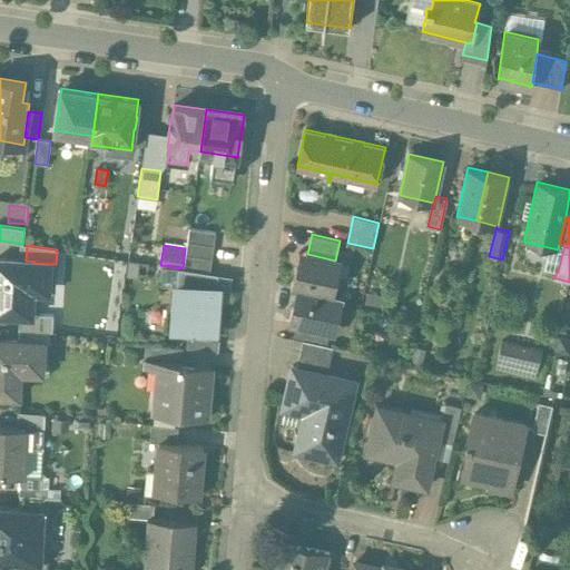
[(335,261),(307,254),(303,269),(296,268),(292,287),(296,288),(297,288),(333,296),(333,295),(338,275),(332,273),(335,261)]
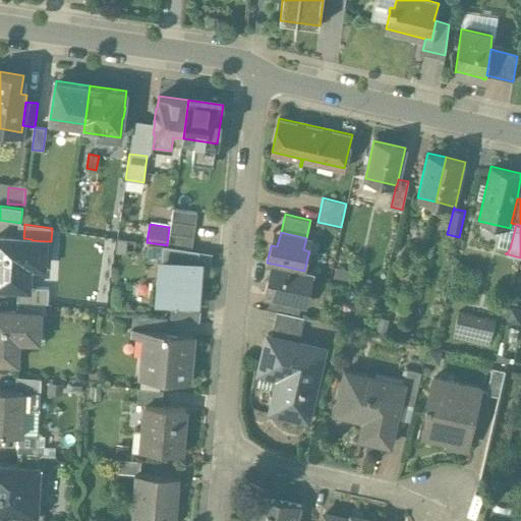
[(23,238),(0,236),(0,286),(17,287),(29,288),(29,287),(31,258),(45,258),(46,241),(32,240),(32,239),(23,238)]
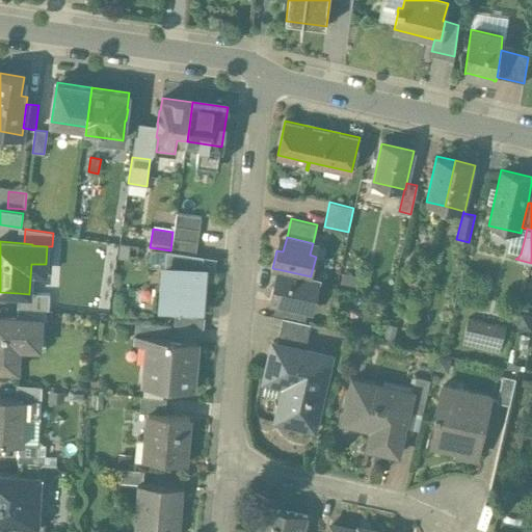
[(204,256),(166,250),(165,267),(203,269),(204,256)]
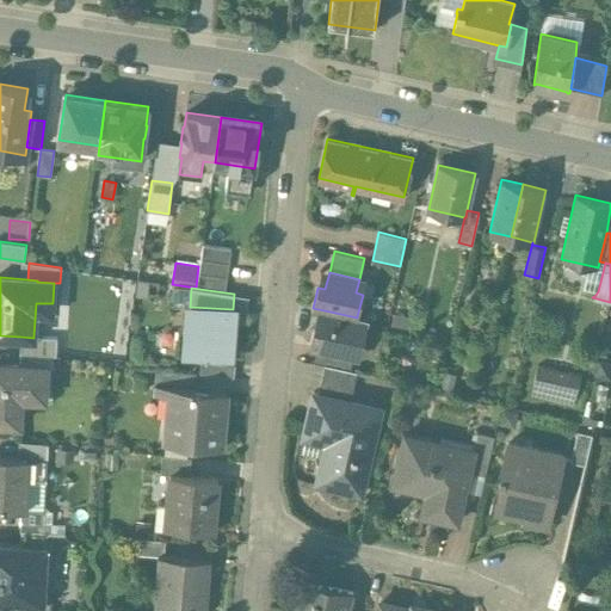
[(233,309),(190,307),(186,349),(205,351),(205,355),(221,356),(222,352),(229,352),(233,309)]
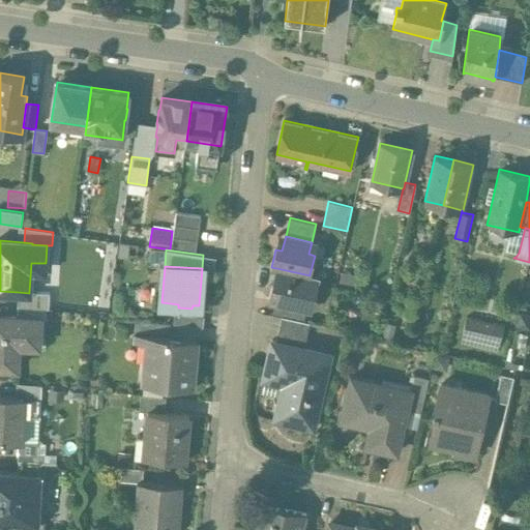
[(310,275),(276,268),(275,268),(272,286),(278,287),(274,301),(306,308),(310,292),(316,293),(319,276),(310,274),(310,275)]
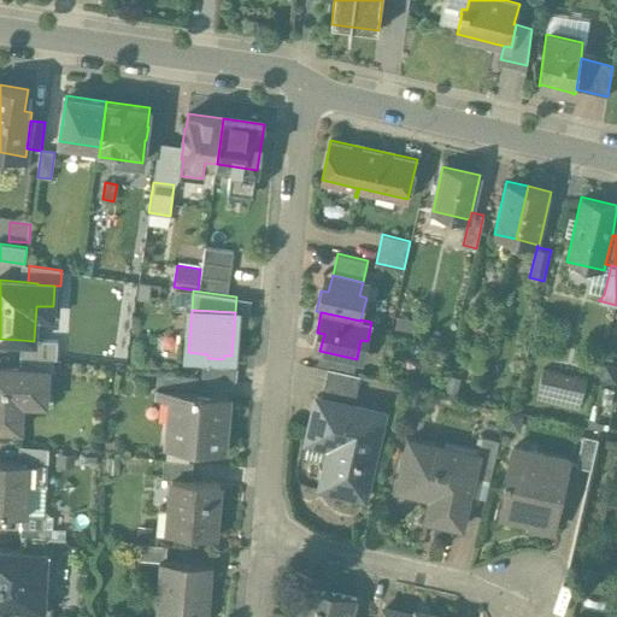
[(417,319),(398,317),(395,327),(415,330),(417,319)]
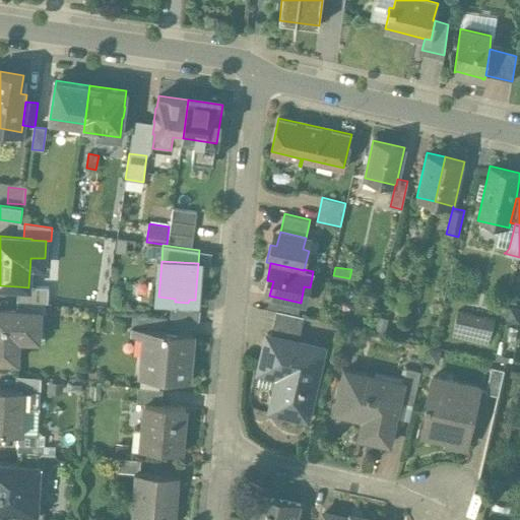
[(49,287),(28,286),(28,287),(17,286),(17,299),(46,303),(48,303),(49,287)]
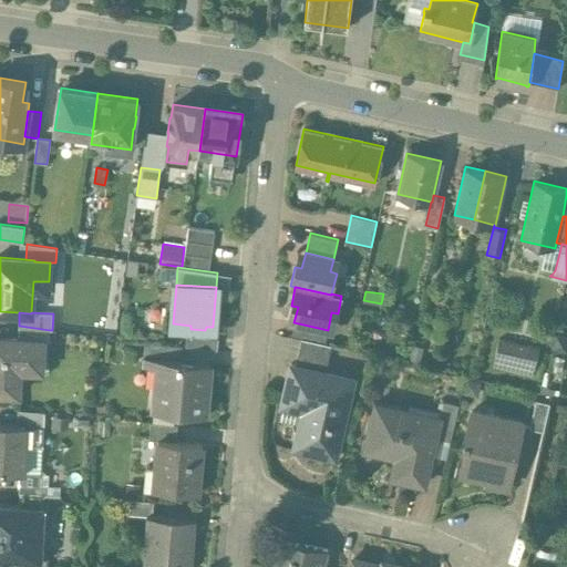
[(328,330),(294,322),(291,336),(301,338),(331,344),(325,342),(328,330)]
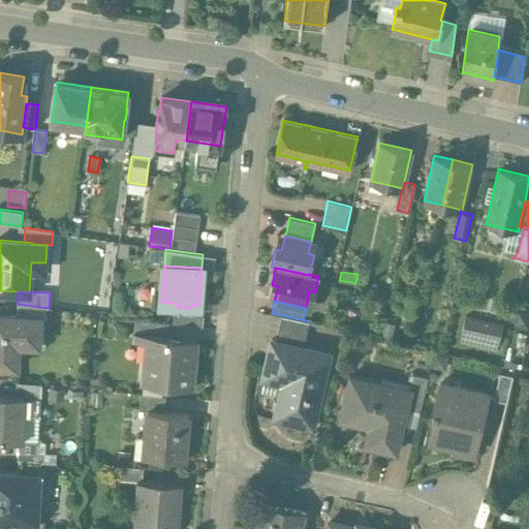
[(47,308),(18,304),(17,316),(40,317),(40,319),(45,319),(47,308)]
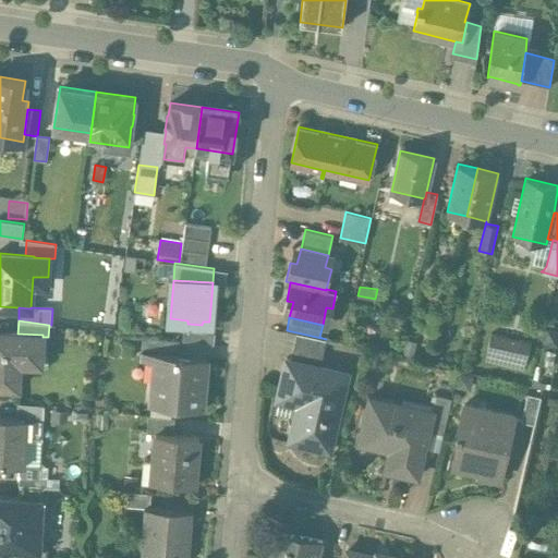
[(17,334),(0,332),(0,387),(19,388),(20,360),(41,361),(43,337),(43,335),(17,334)]
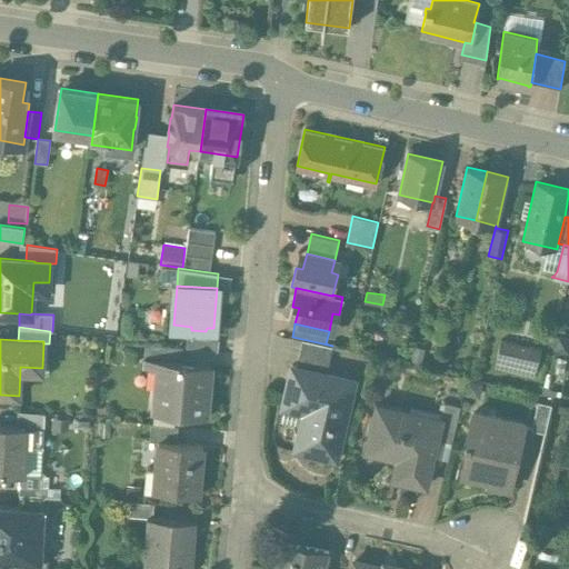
[(332,346),(302,339),(296,366),(327,372),(332,346)]
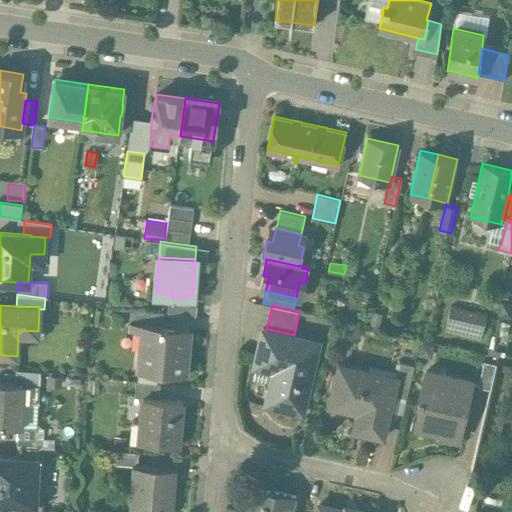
[(486,315),(451,307),(447,323),(482,331),(486,315)]
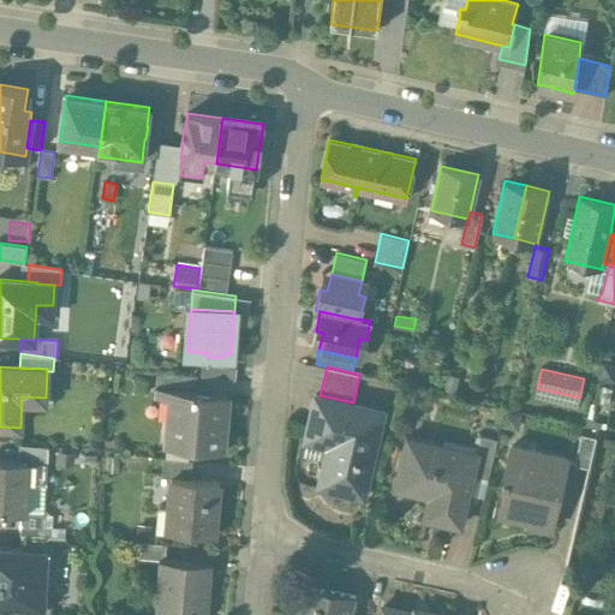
[(192,375),(156,370),(155,395),(172,396),(172,388),(191,390),(192,375)]
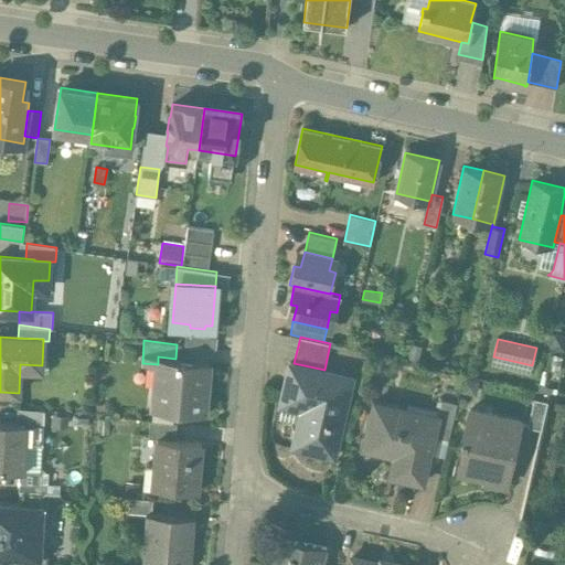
[(176,359),(158,356),(158,364),(153,408),(204,413),(209,362),(176,359)]
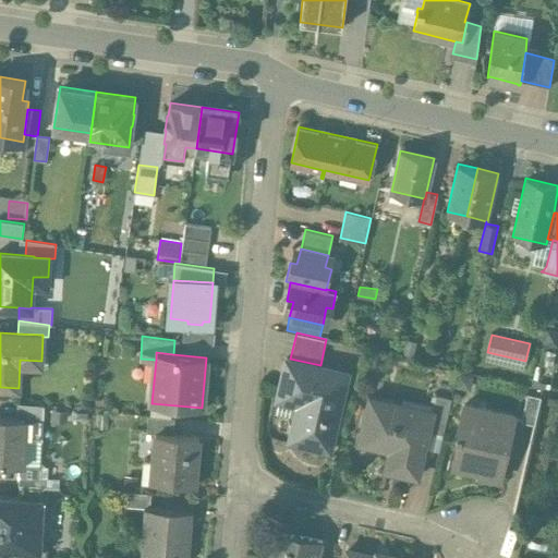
[(290,359),(287,358),(277,398),(298,403),(289,440),(330,449),(348,372),(320,365),(290,359)]
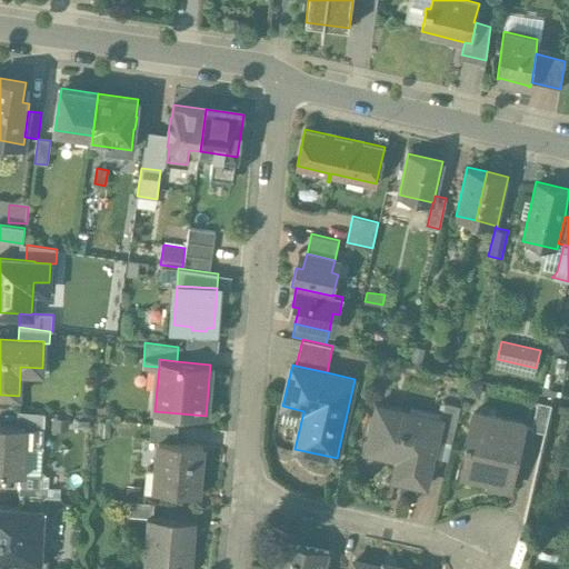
[(460,406),(445,402),(440,419),(441,419),(437,439),(452,442),(460,406)]
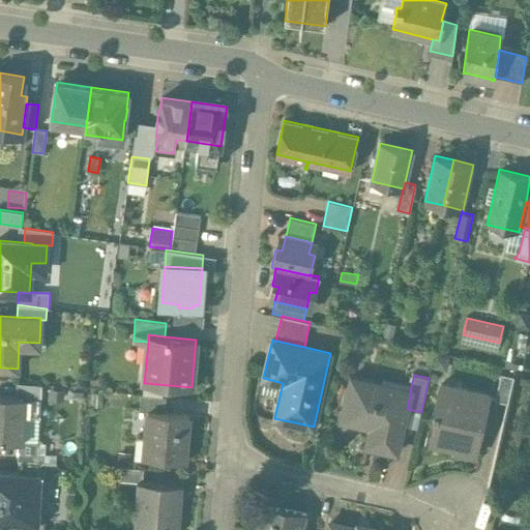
[(513,378),(501,375),(495,402),(507,404),(513,378)]
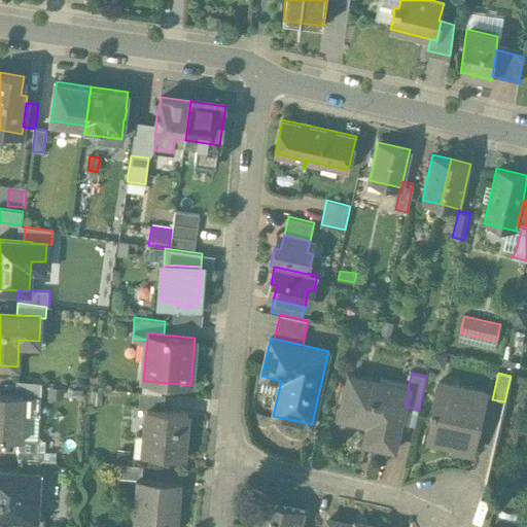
[(408,388),(349,374),(345,393),(355,395),(349,419),(378,426),(374,446),(395,450),(405,407),(409,388),(408,388)]
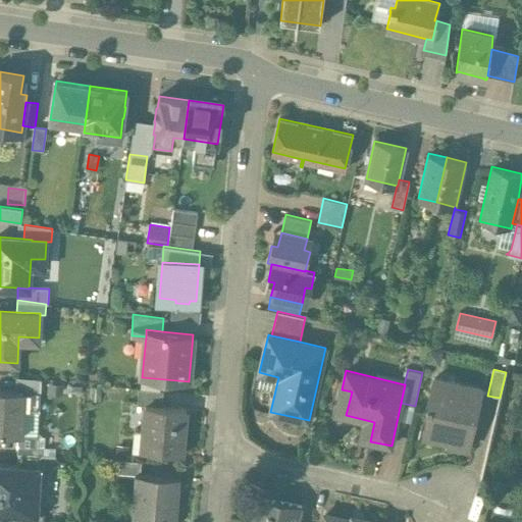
[(41,379),(16,376),(15,390),(40,393),(41,379)]
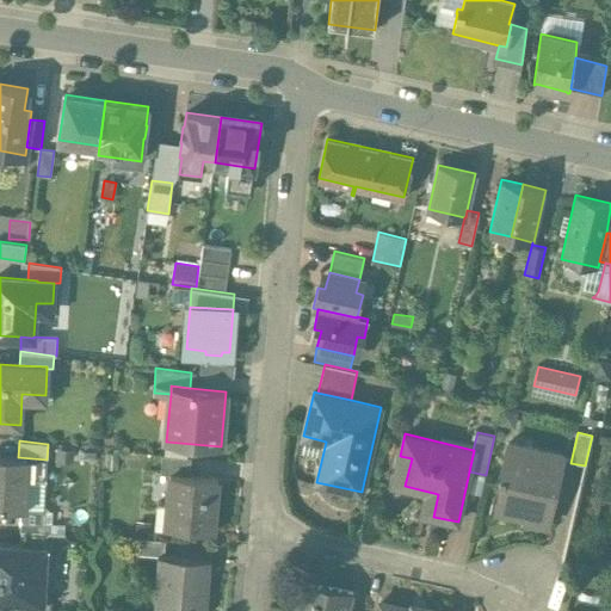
[(565,456),(507,443),(499,481),(501,481),(495,510),(525,517),(524,519),(548,525),(565,456)]
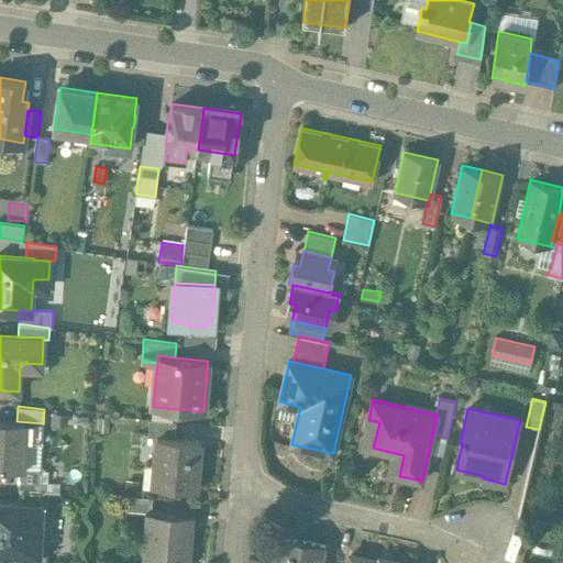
[(17,421),(0,420),(0,468),(23,470),(24,442),(42,443),(43,423),(17,421)]
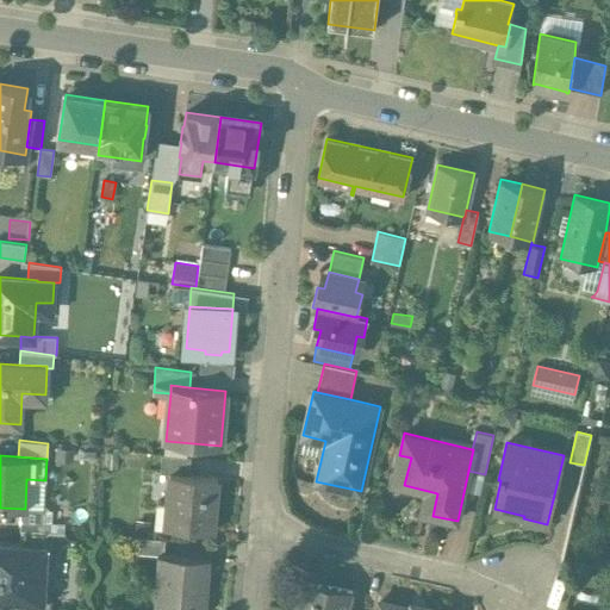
[(173,466),(170,518),(224,522),(226,468),(173,466)]
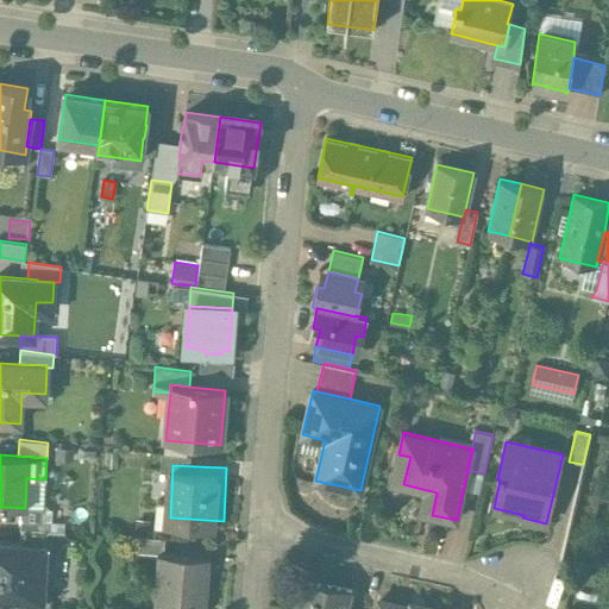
[(165,539),(137,537),(136,552),(158,553),(158,552),(164,553),(165,539)]
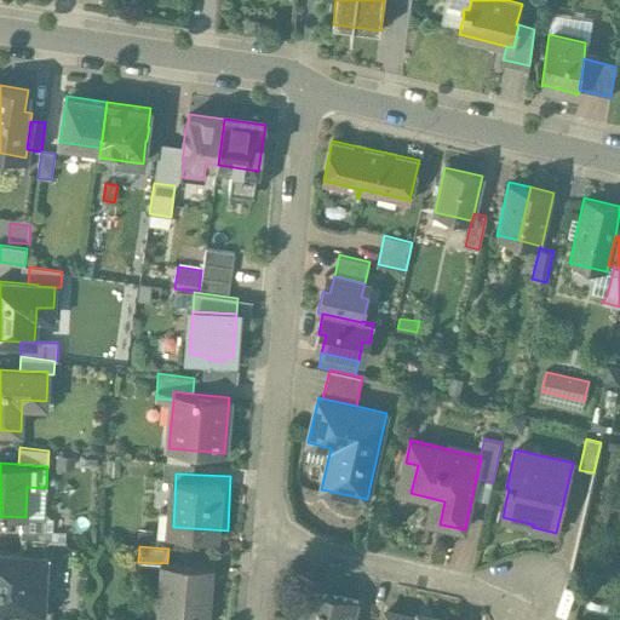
[(21,552),(0,551),(0,608),(18,609),(45,610),(45,609),(47,555),(21,552)]
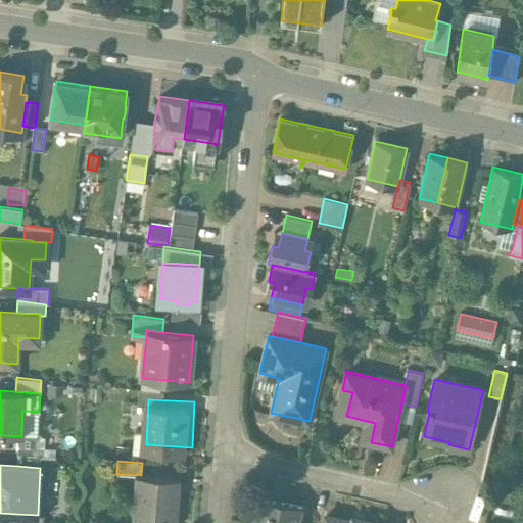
[(141,475),(136,474),(136,475),(132,520),(169,522),(177,522),(181,478),(141,475)]
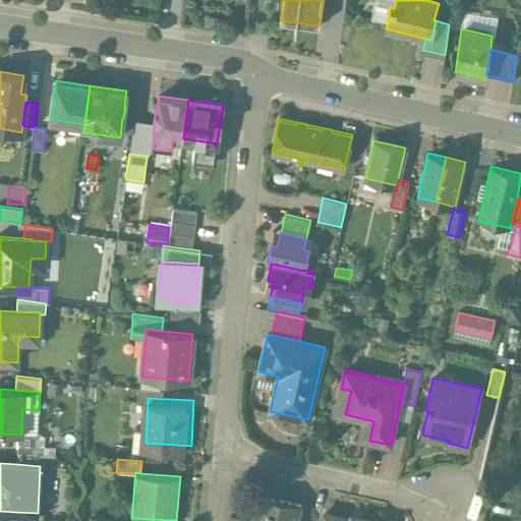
[(297,520),(301,504),(257,494),(251,520),(297,520)]
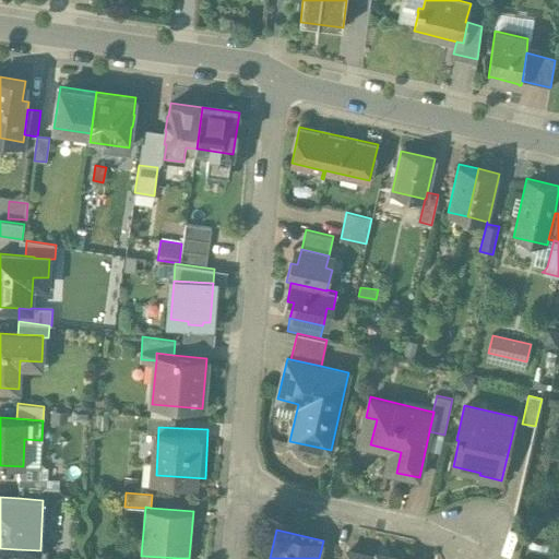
[(40,550),(16,549),(15,558),(46,558),(47,549),(40,549),(40,550)]
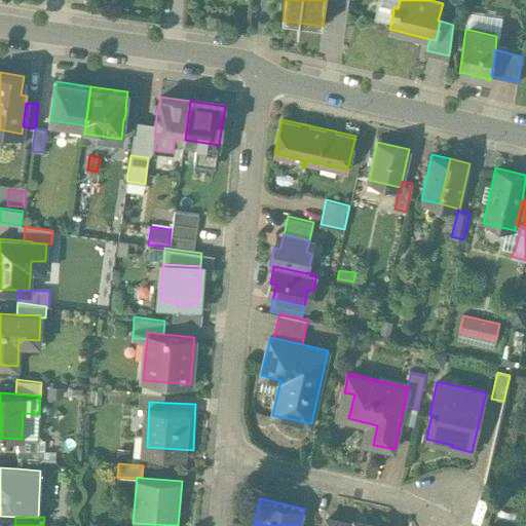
[(381,525),(355,520),(354,523),(328,517),(325,525),(381,525)]
